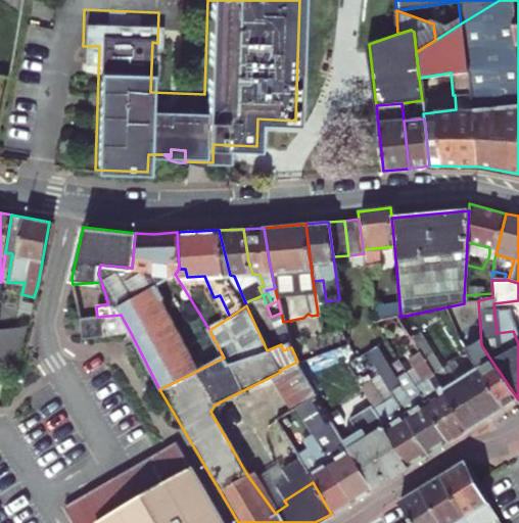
[(320,334),(343,328),(341,311),(318,317),(320,334)]
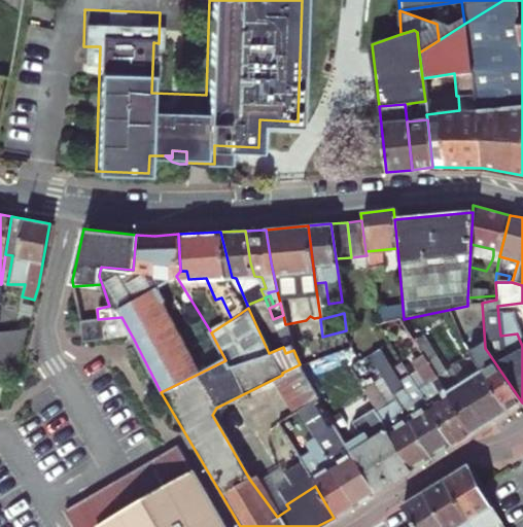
[(285,324),(283,315),(273,319),(283,347),(285,353),(293,350),(290,342),(285,324)]
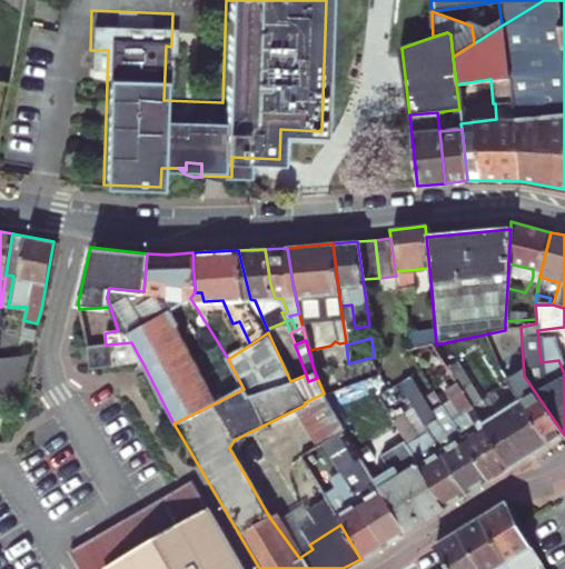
[(131,342),(106,345),(86,346),(89,369),(144,365),(131,342)]
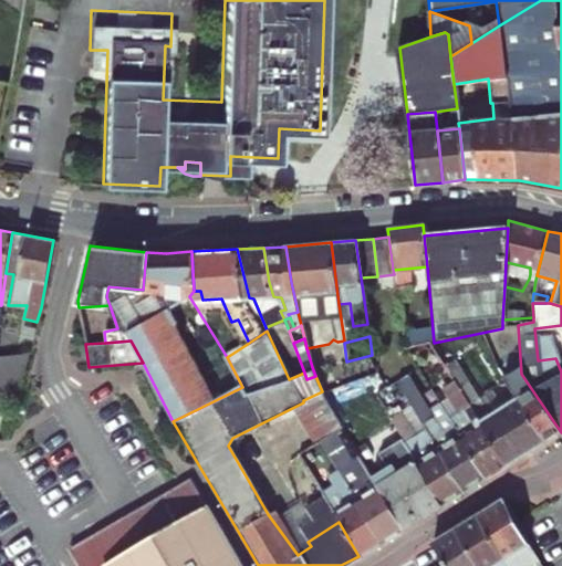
[(415,366),(435,355),(427,344),(404,348),(415,366)]
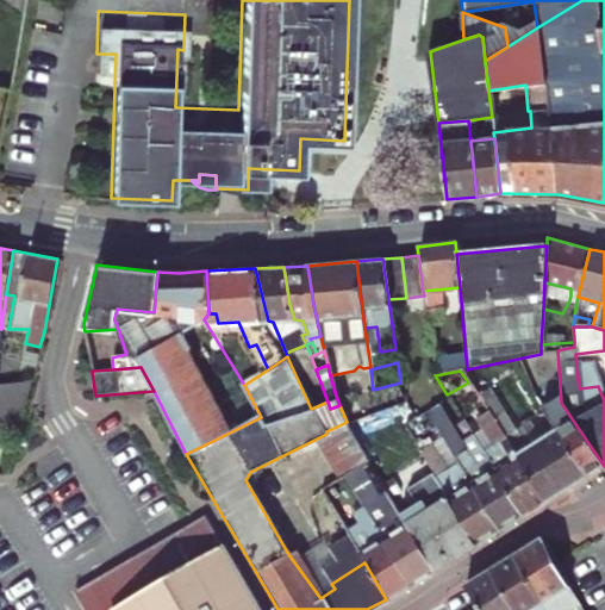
[(0,418),(18,417),(29,379),(0,383),(0,418)]
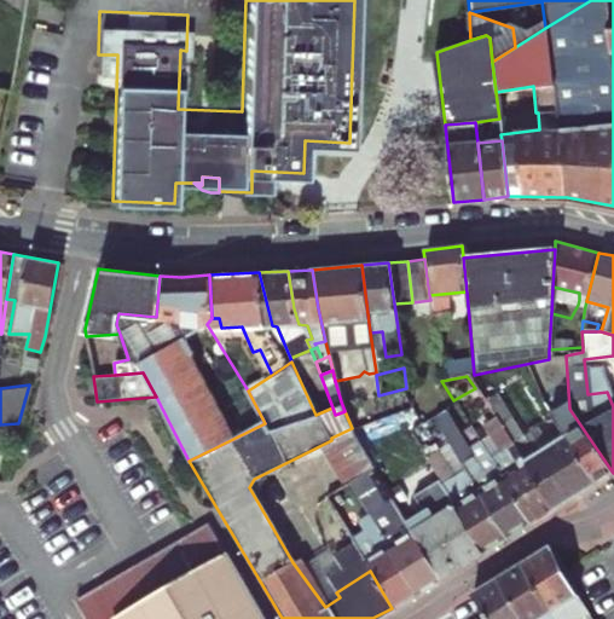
[(482,400),(488,410),(552,509),(594,484),(571,450),(554,460),(540,467),(527,447),(493,394),(482,400)]
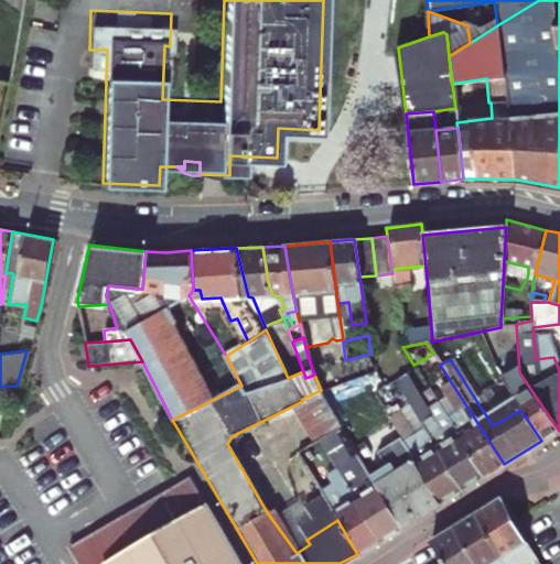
[(498,367),(493,370),(497,377),(503,373),(498,367)]
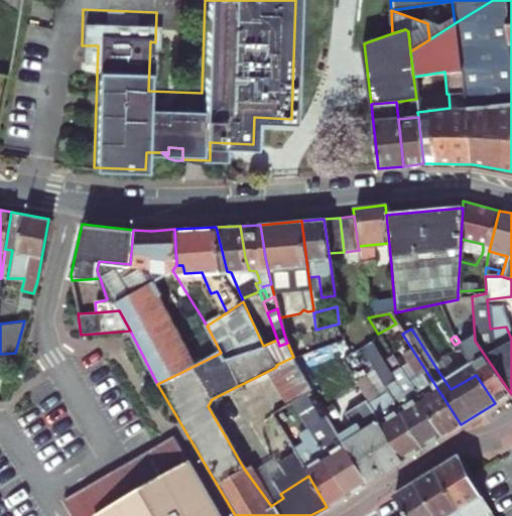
[(370,341),(359,347),(374,369),(383,364),(370,341)]
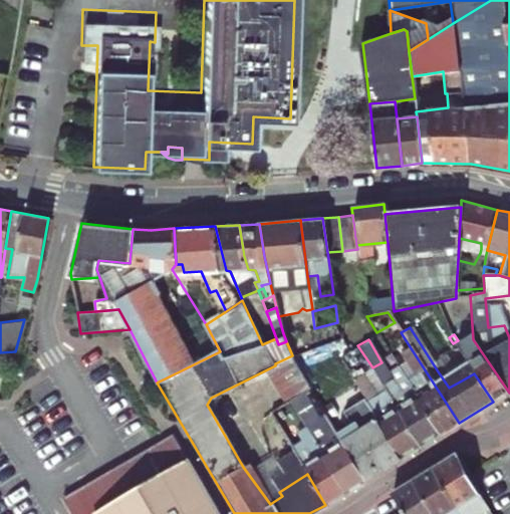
[(473,339),(457,348),(474,373),(493,402),(509,393),(473,339)]
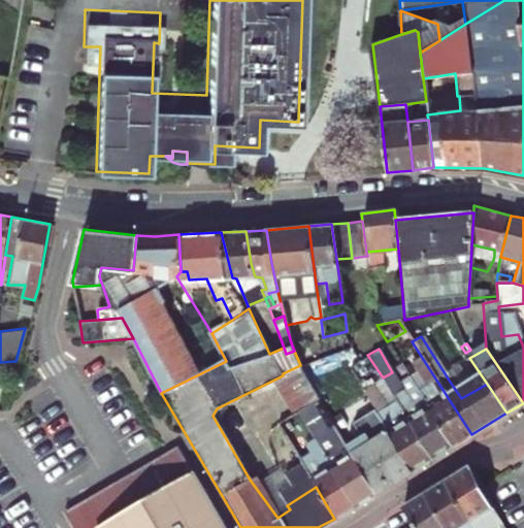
[(418,391),(427,406),(453,446),(471,434),(417,350),(406,356),(416,370),(426,386),(418,391)]
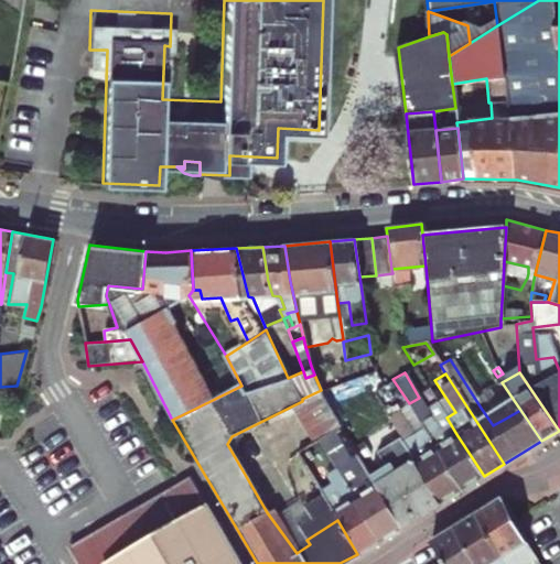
[(444,396),(435,401),(447,418),(455,412),(444,396)]
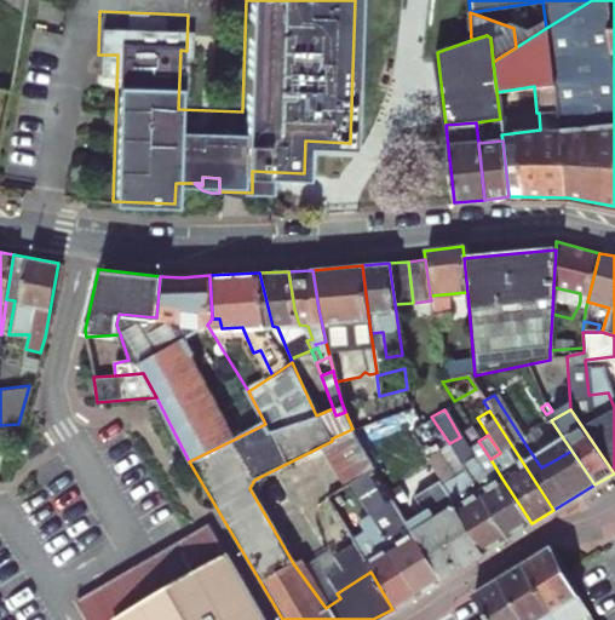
[(449,443),(465,470),(476,463),(460,437),(449,443)]
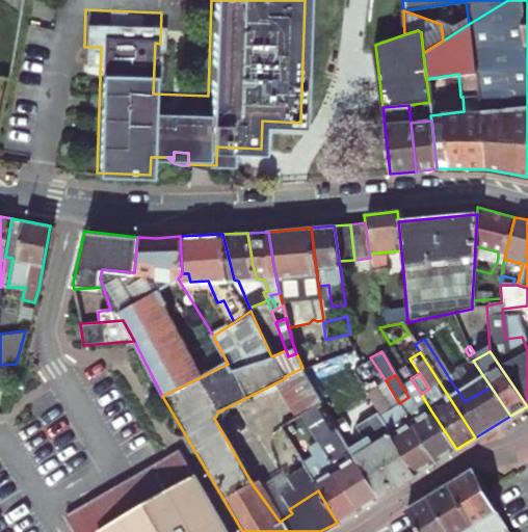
[(465,401),(476,395),(466,378),(453,384),(465,401)]
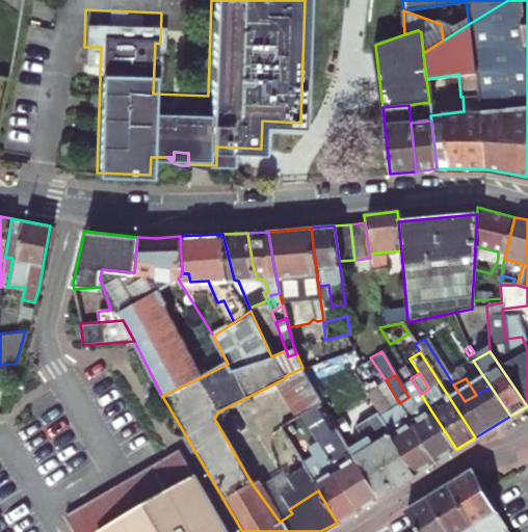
[(389,434),(413,476),(436,461),(411,421),(399,427),(375,386),(364,392),(384,427),(389,434)]
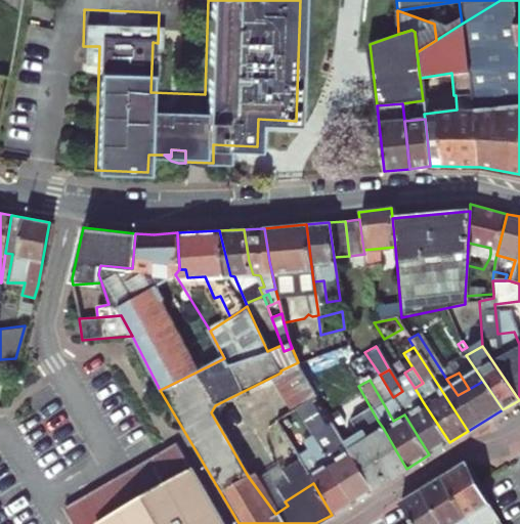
[(323,407),(316,395),(295,407),(302,420),(323,407)]
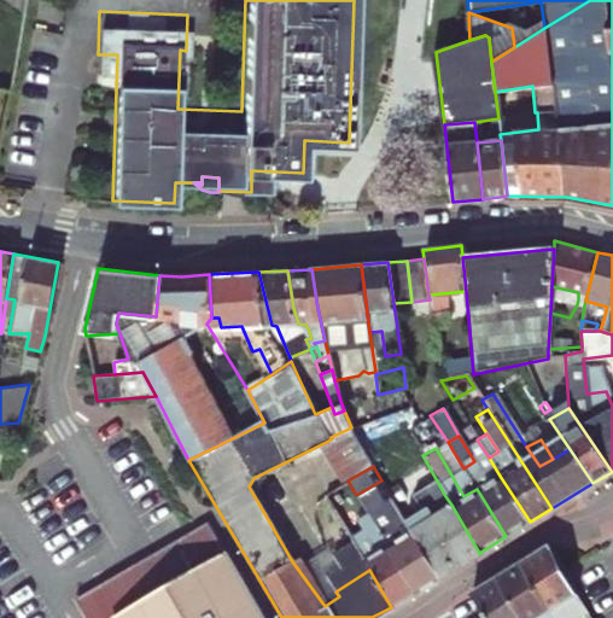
[(500,476),(477,489),(506,536),(530,522),(500,476)]
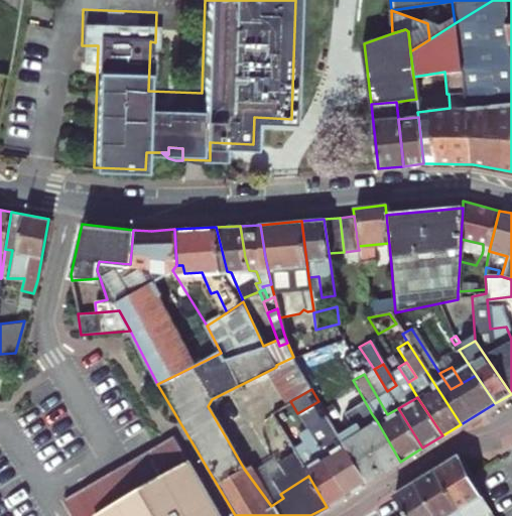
[(270,413),(279,428),(298,416),(297,413),(290,401),(270,413)]
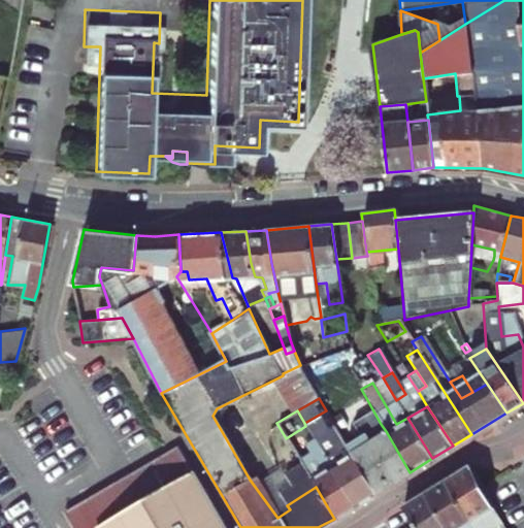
[(381,424),(346,443),(350,452),(386,431),(381,424)]
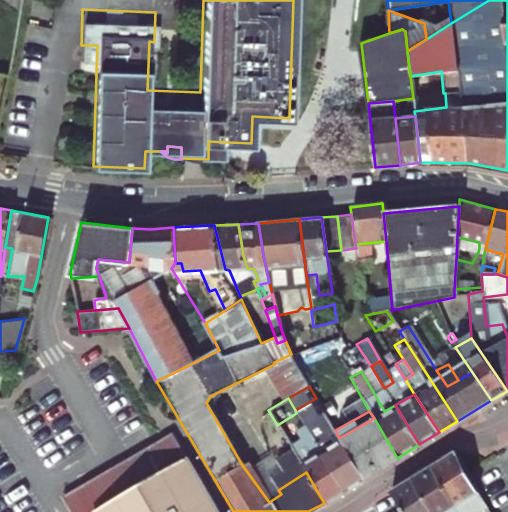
[(363,479),(397,458),(374,418),(339,438),(340,440),(363,479)]
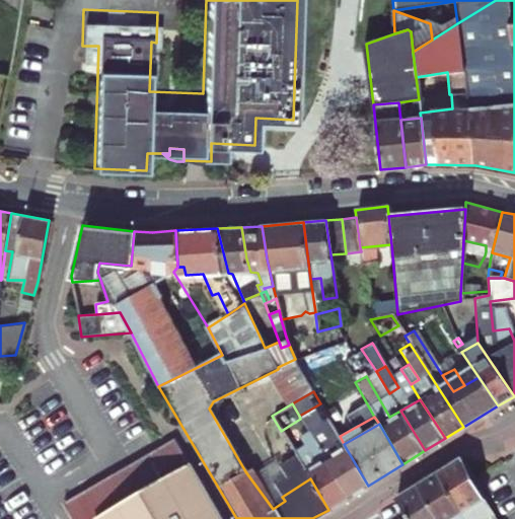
[(313,440),(348,498),(368,486),(345,446),(337,450),(325,432),(323,433),(318,426),(308,431),(313,440)]
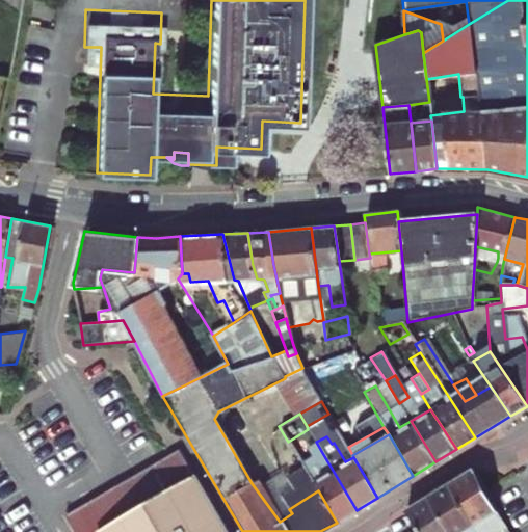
[(96,529),(190,473),(175,447),(63,514),(74,531),(93,531),(96,531),(96,529)]
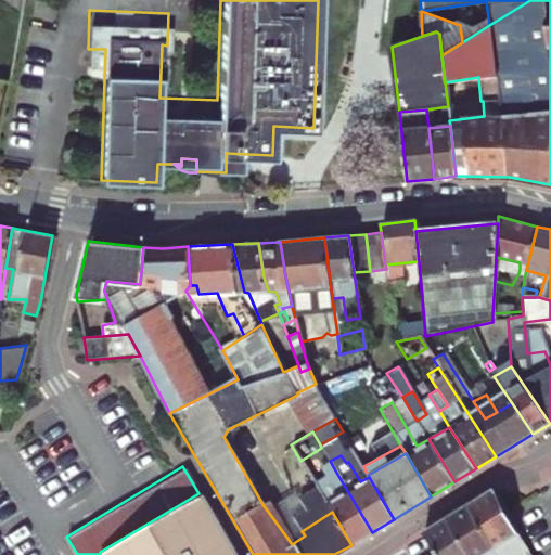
[(325,502),(332,512),(351,545),(372,532),(335,470),(322,478),(333,498),(325,502)]
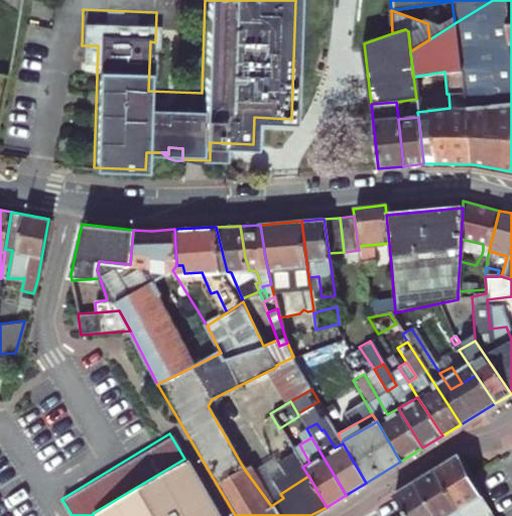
[(309,463),(299,444),(292,449),(302,467),(309,463)]
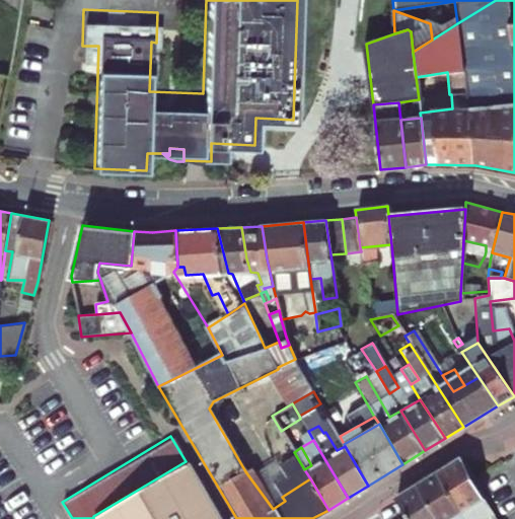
[(459,456),(436,470),(462,518),(465,518),(488,507),(466,469),(459,456)]
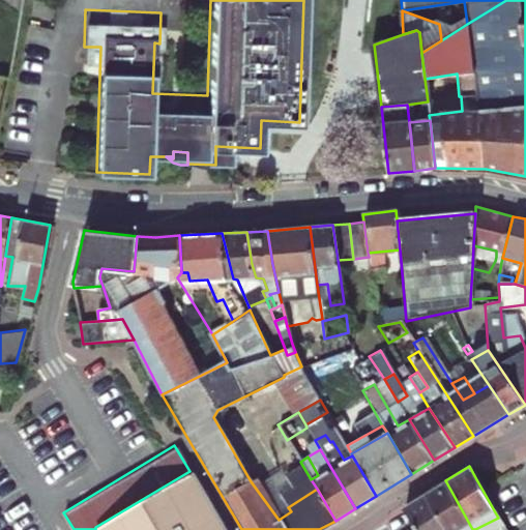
[(95,529),(92,529),(224,529),(190,471),(95,527),(95,529)]
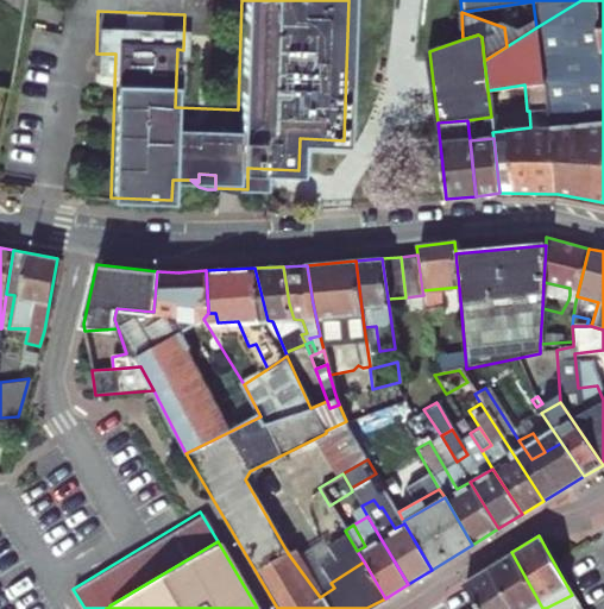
[(542,608),(511,552),(489,566),(511,608),(542,608)]
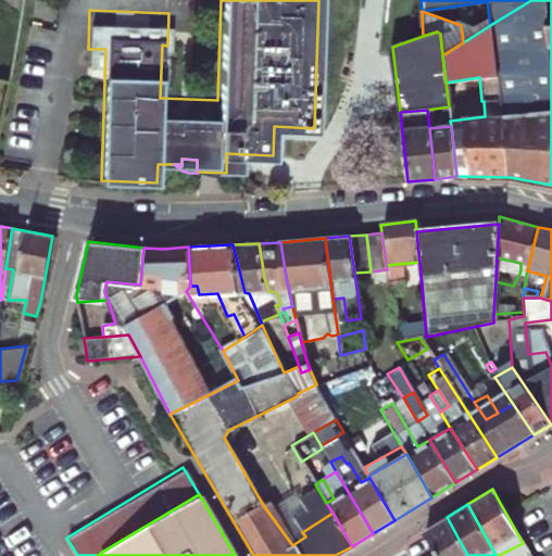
[(467,555),(447,517),(424,532),(437,555),(467,555)]
